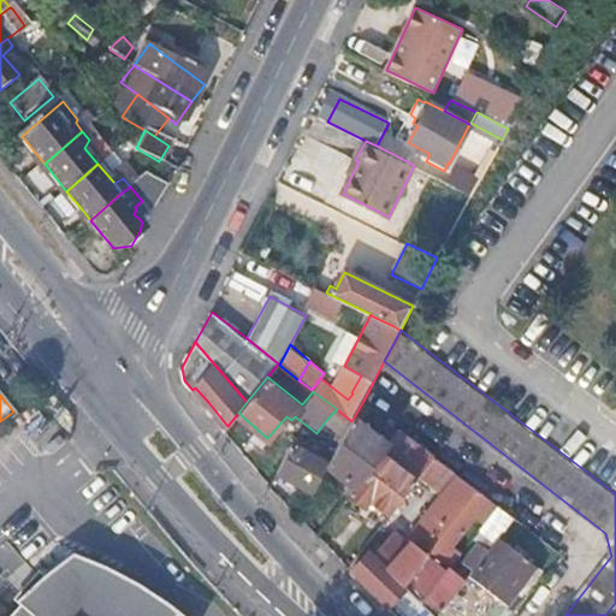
[(330,461),(327,465),(355,486),(349,492),(366,504),(371,498),(390,513),(416,479),(381,452),(389,445),(361,422),(372,407),(363,401),(351,421),(345,433),(330,461)]
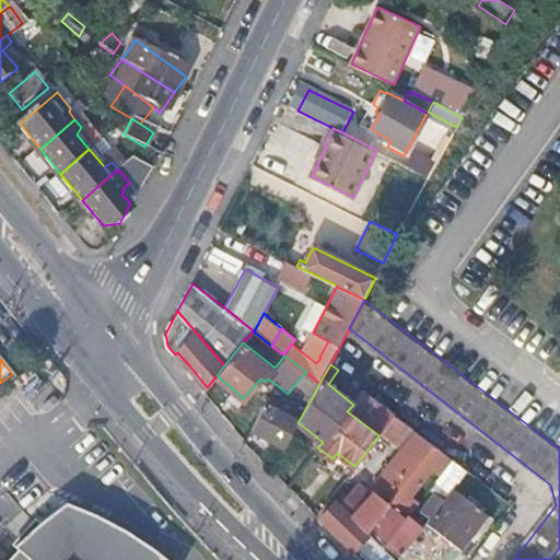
[(298,381),(314,394),(319,383),(306,372),(298,381)]
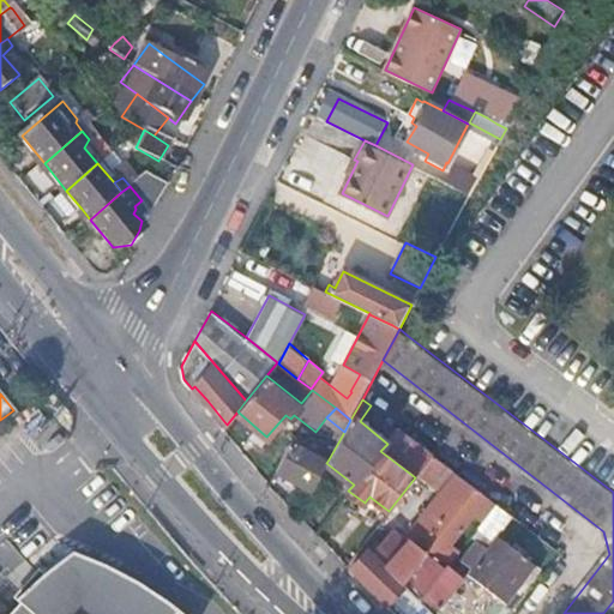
[(313,489),(326,463),(329,459),(290,441),(275,469),(313,489)]
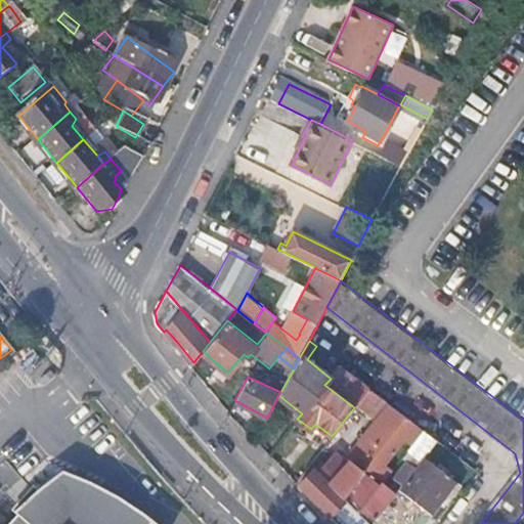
[(378,419),(390,403),(370,388),(364,395),(358,403),(370,415),(372,413),(378,419)]
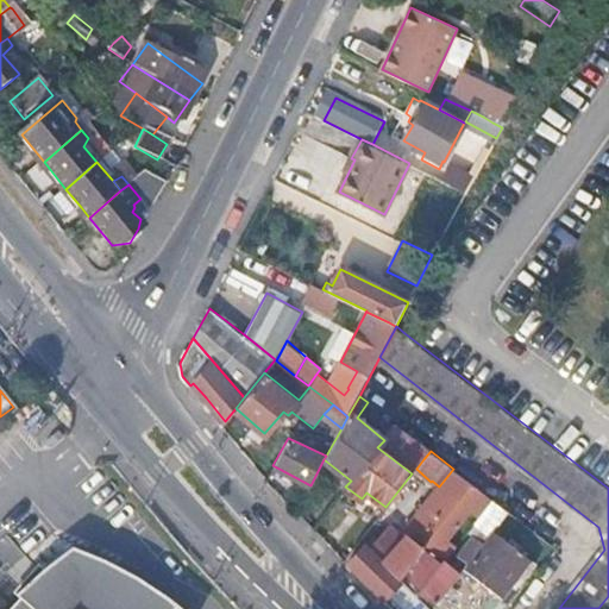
[(482,515),(494,500),(453,469),(439,487),(401,532),(406,534),(401,541),(385,529),(377,540),(372,537),(364,542),(349,563),(366,582),(383,598),(390,589),(424,548),(441,562),(445,558),(454,546),(447,539),(471,508),(482,515)]
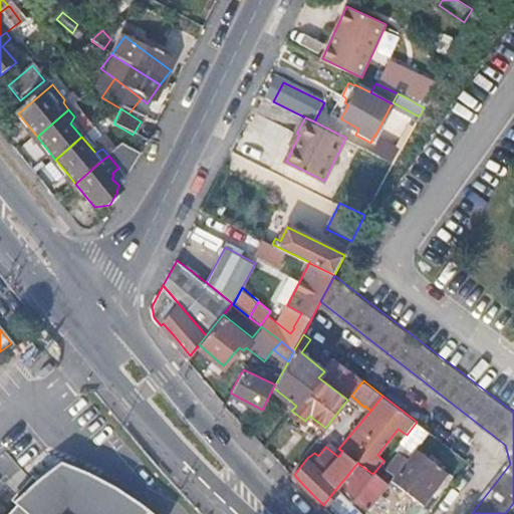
[(438,495),(453,476),(417,448),(411,454),(408,452),(404,455),(400,452),(388,468),(396,474),(391,479),(424,504),(433,492),(438,495)]
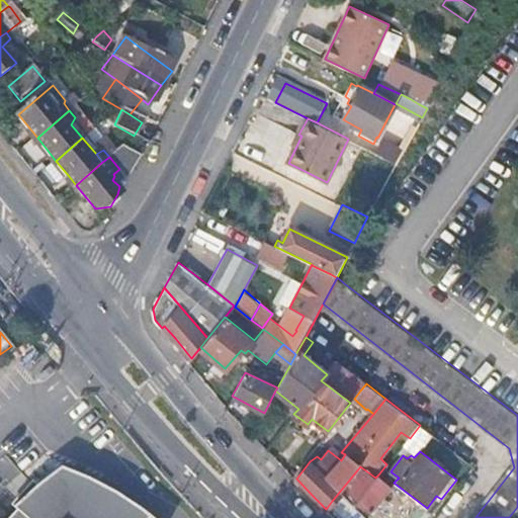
[(156,517),(132,499),(117,490),(91,476),(85,472),(62,463),(40,481),(16,504),(18,507),(7,517),(156,517)]
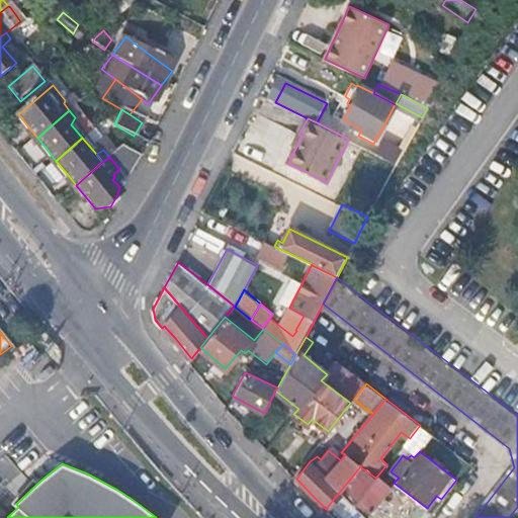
[(349,517),(365,517),(390,489),(375,478),(360,466),(332,501),(349,517)]
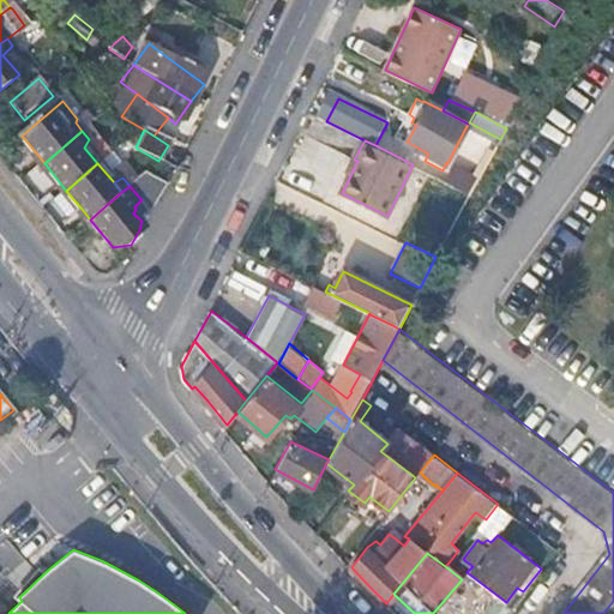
[(463,577),(451,565),(449,563),(445,566),(462,579),(463,577)]
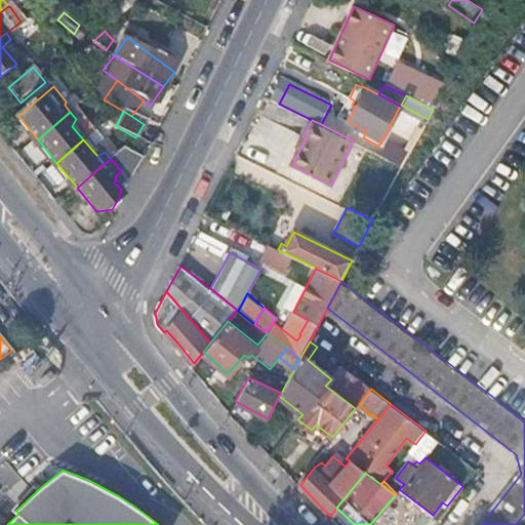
[(190,524),(199,516),(192,509),(183,517),(190,524)]
